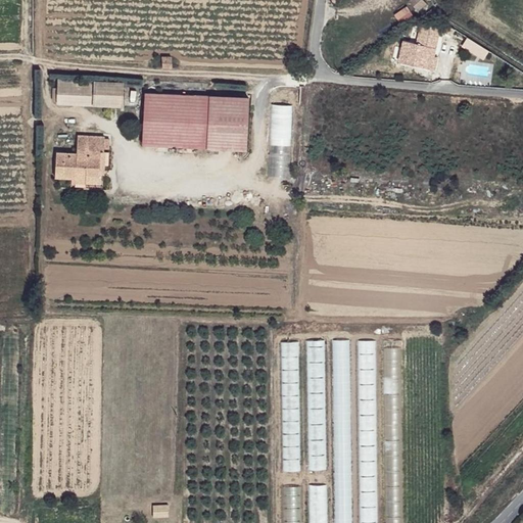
[(424,0),(413,0),(412,2),(420,10),(426,1),(424,0)]
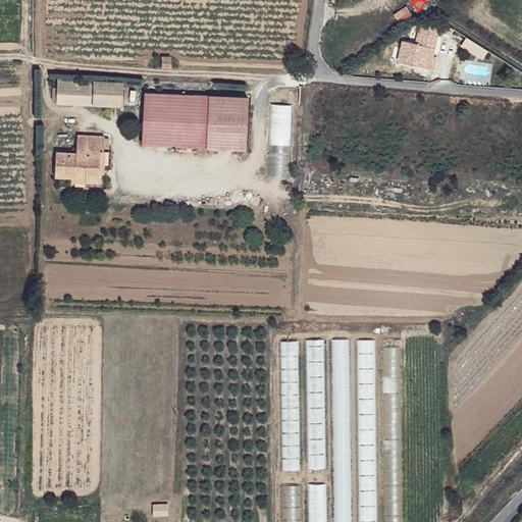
[(439,28),(427,25),(423,40),(427,42),(428,38),(437,41),(439,28)]
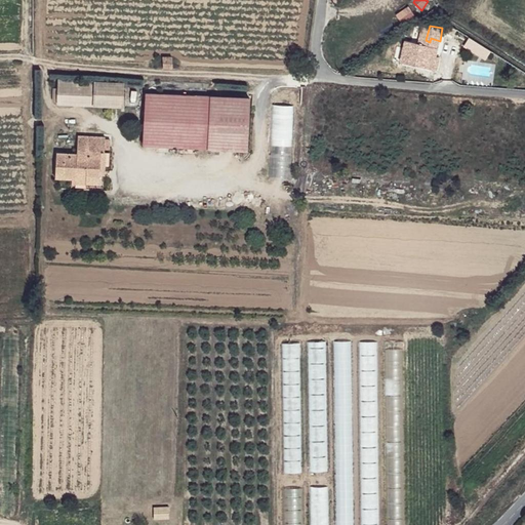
[(431,38),(430,42),(429,45),(413,42),(409,64),(431,68),(433,56),(437,56),(440,41),(431,38)]
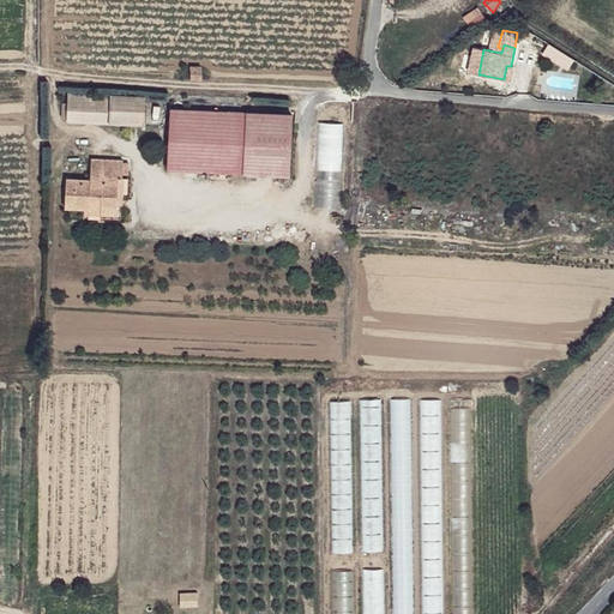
[(504,79),(503,83),(511,85),(518,48),(515,48),(511,66),(506,66),(504,79)]
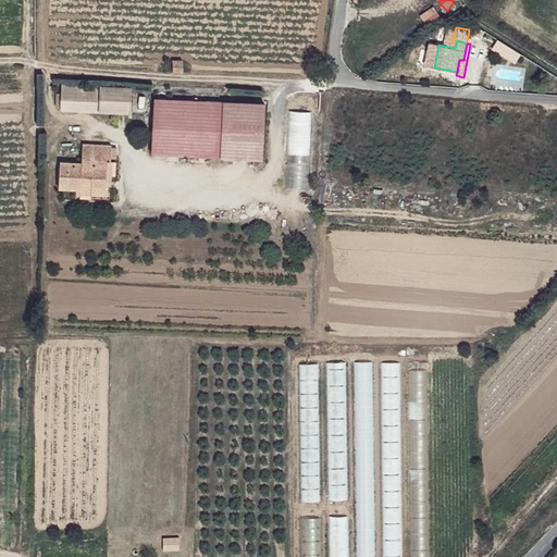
[(174,62),(174,74),(184,73),(184,63),(174,62)]
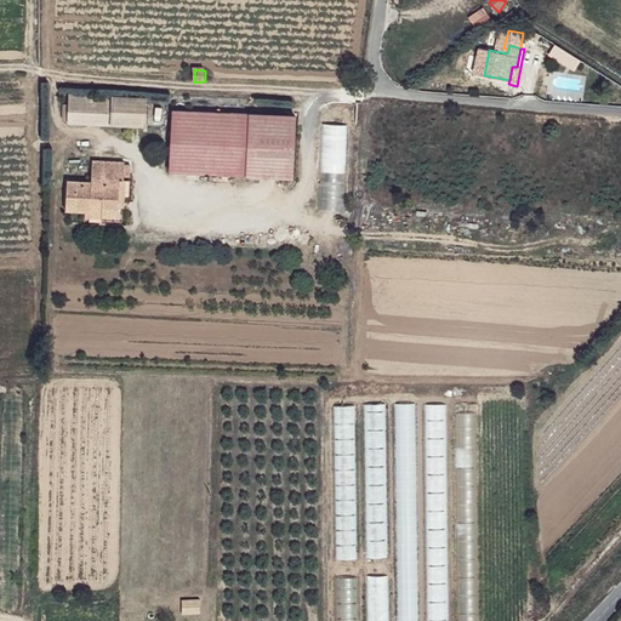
[(143,100),(114,97),(112,123),(142,126),(143,100)]
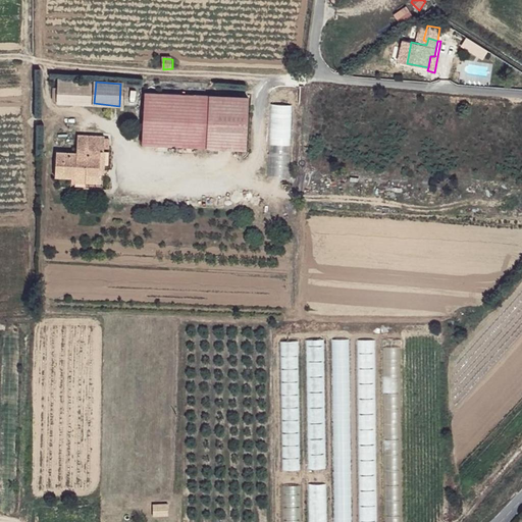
[(250,96),(147,88),(142,142),(247,149),(250,96)]
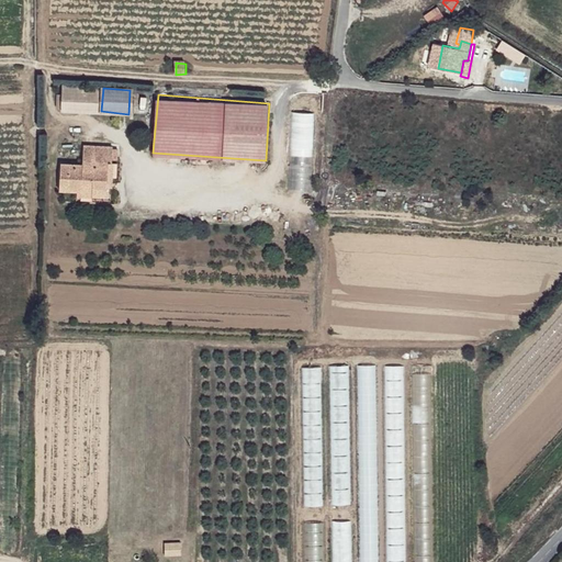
[(312,155),(312,112),(290,111),(289,155),(312,155)]
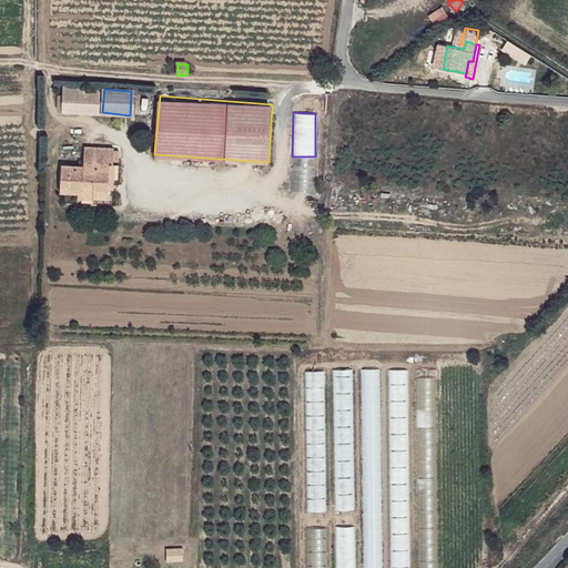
[(111,143),(84,141),(82,159),(59,159),(58,186),(81,190),(81,194),(104,194),(105,184),(113,184),(113,161),(111,159),(111,143)]
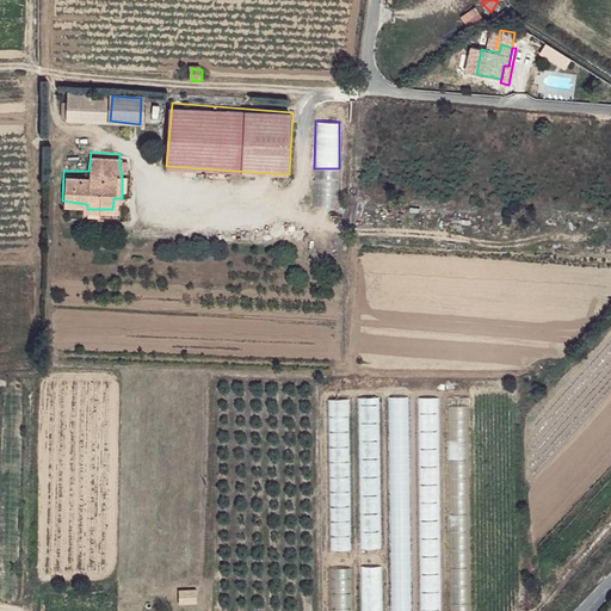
[(179,588),(179,603),(197,603),(198,590),(179,588)]
